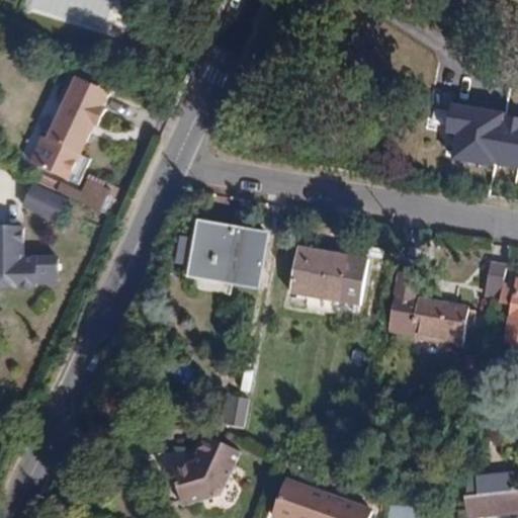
[(24,0),(57,14),(63,0),(24,0)]
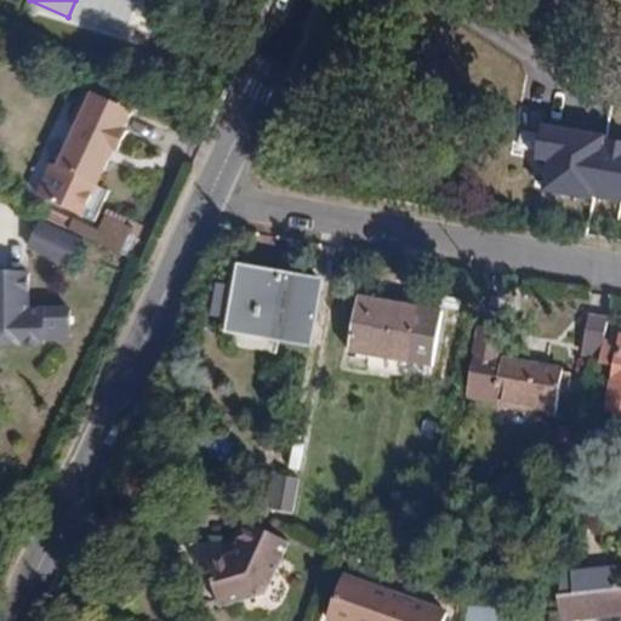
[(127,134),(121,131),(130,113),(86,92),(51,165),(93,186),(110,151),(118,154),(127,134)]
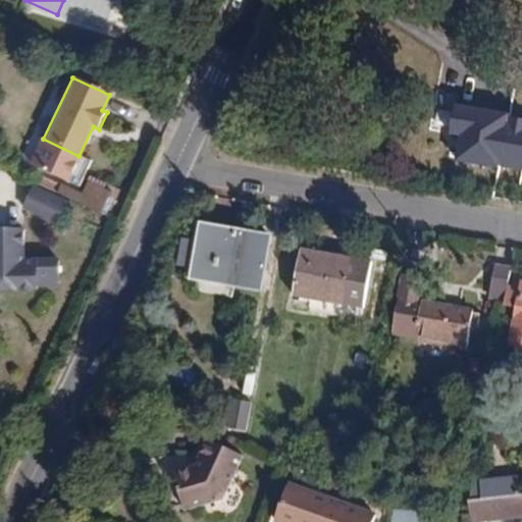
[(521,169),(521,119),(508,117),(508,112),(452,102),(446,135),(455,136),(451,162),(498,171),(499,165),(521,169)]
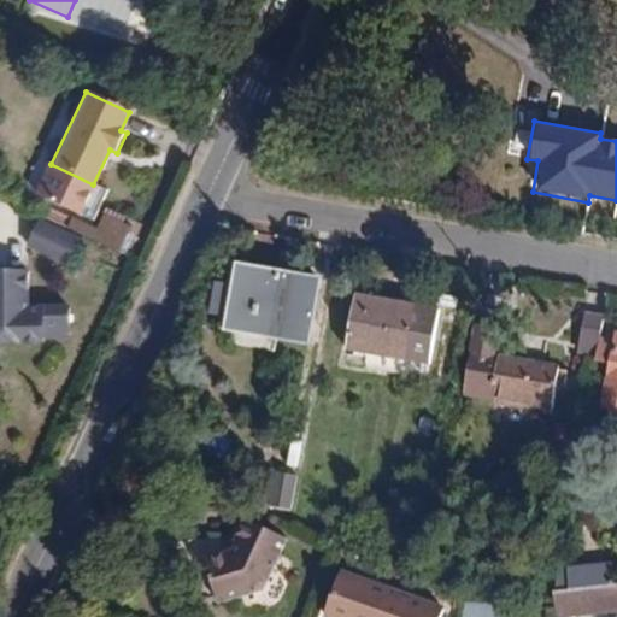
[(81,216),(93,184),(51,164),(45,162),(30,193),(81,216)]
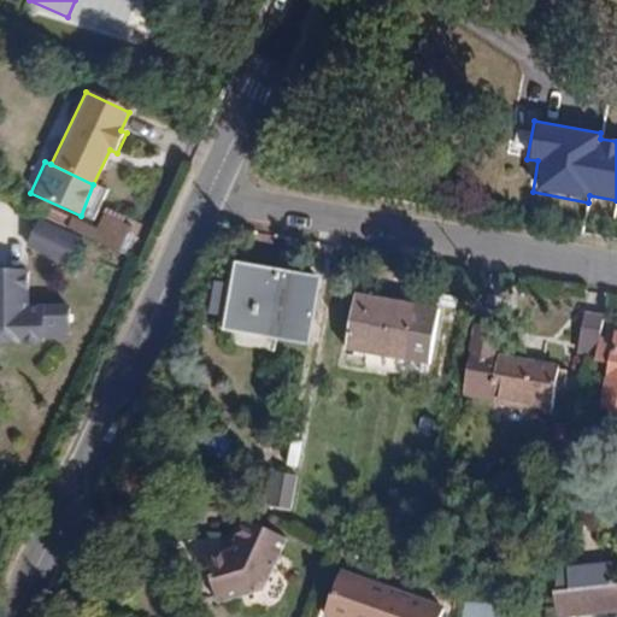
[(78,242),(39,224),(27,248),(68,266),(78,242)]
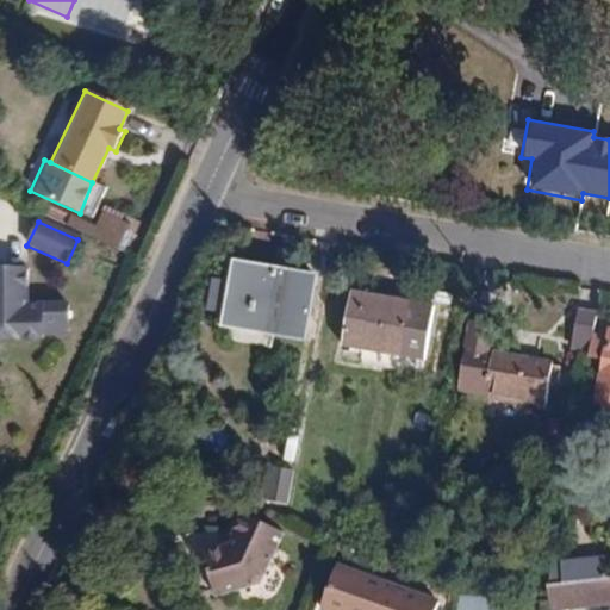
[(305,340),(316,274),(229,259),(218,325),(273,334),(305,340)]
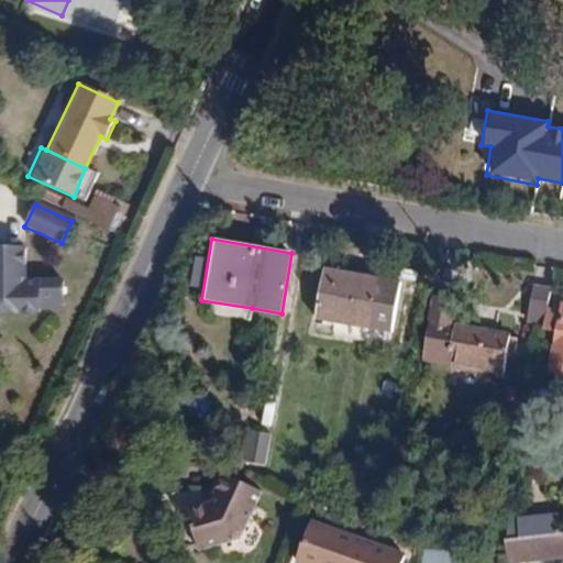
[(25,246),(0,245),(0,315),(62,315),(62,278),(25,278),(25,246)]
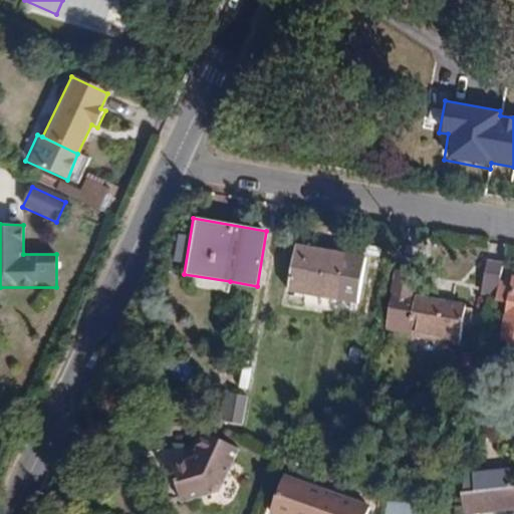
[(364,257),(294,244),(286,291),(356,304),(364,257)]
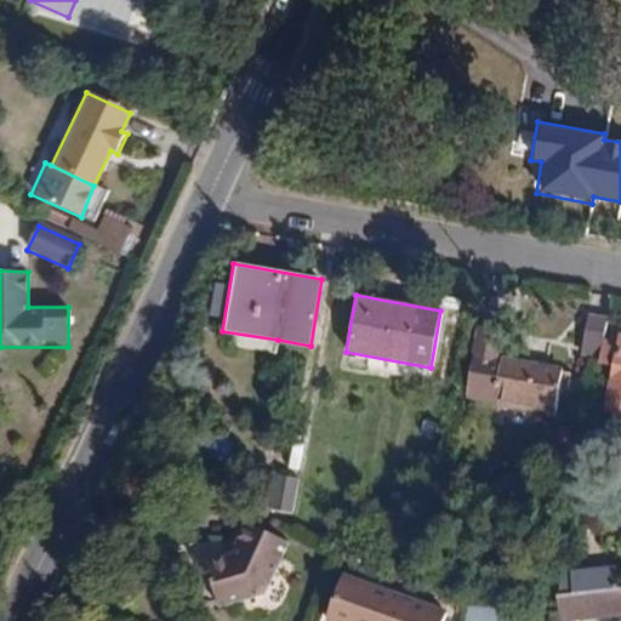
[(603,357),(609,322),(585,317),(579,353),(603,357)]
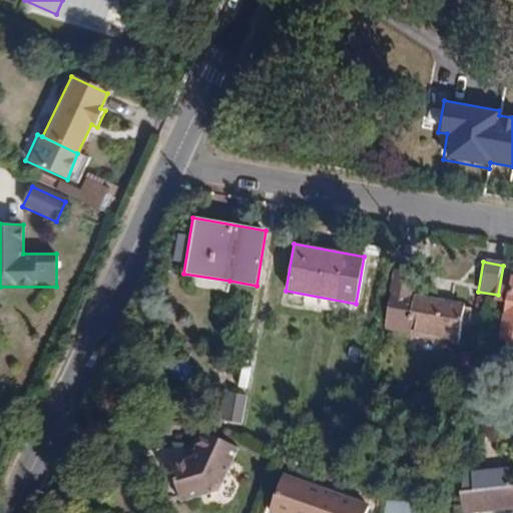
[(472,309),(415,298),(411,320),(414,322),(412,331),(461,341),(465,321),(469,322),(472,309)]
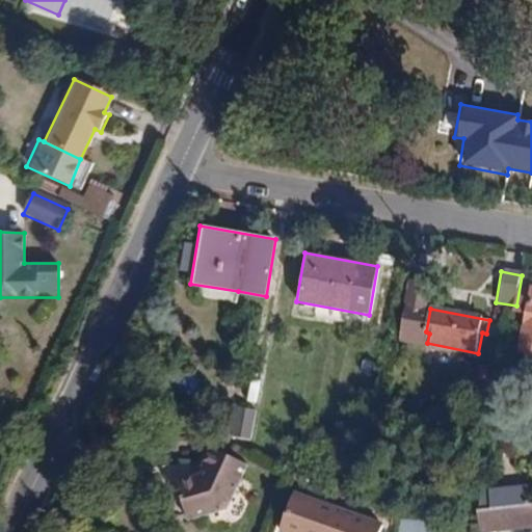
[(231,440),(251,442),(255,410),(233,408),(231,440)]
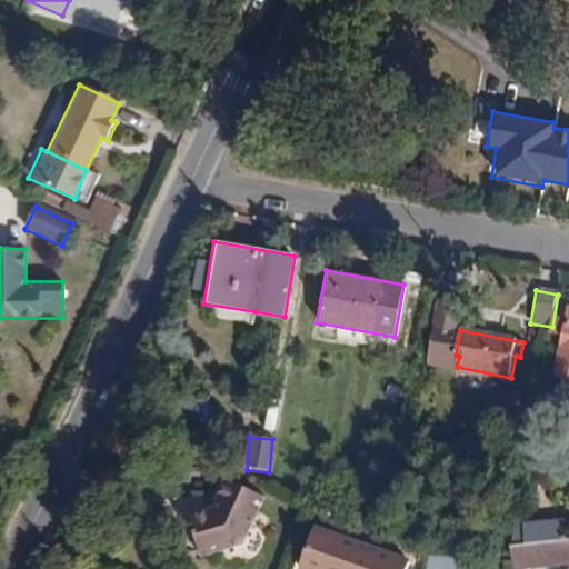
[(223,478),(209,510),(188,515),(199,553),(241,542),(262,496),(223,478)]
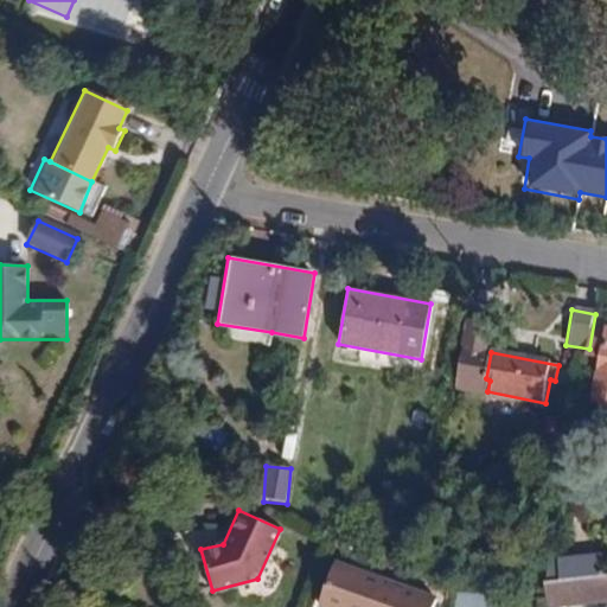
[(544,567),(544,582),(600,576),(599,554),(569,556),(543,558),(544,567)]
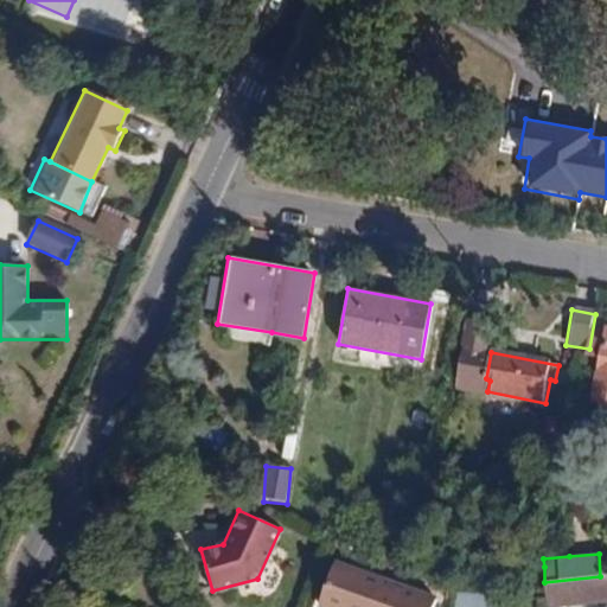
[(432,606),(433,605),(340,566),(323,605),(327,606),(432,606)]
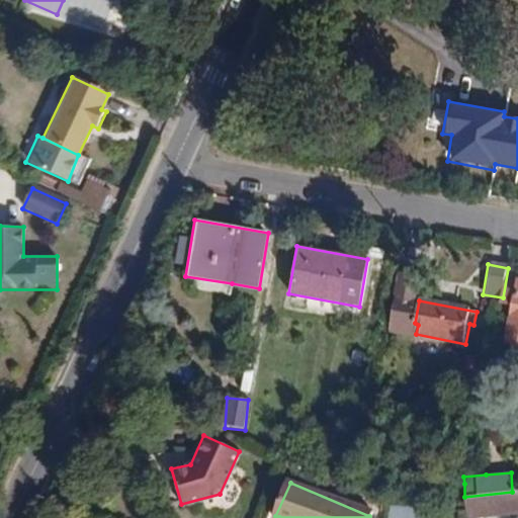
[(517,491),(512,492),(464,497),(465,517),(484,517),(517,514),(517,491)]
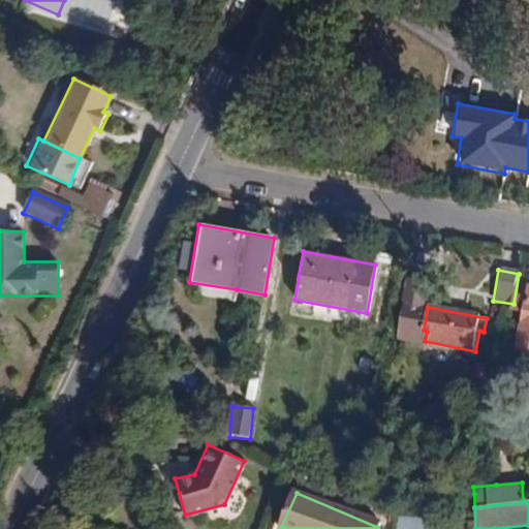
[(391,528),(398,516),(386,509),(382,517),(387,519),(383,528),(391,528)]
